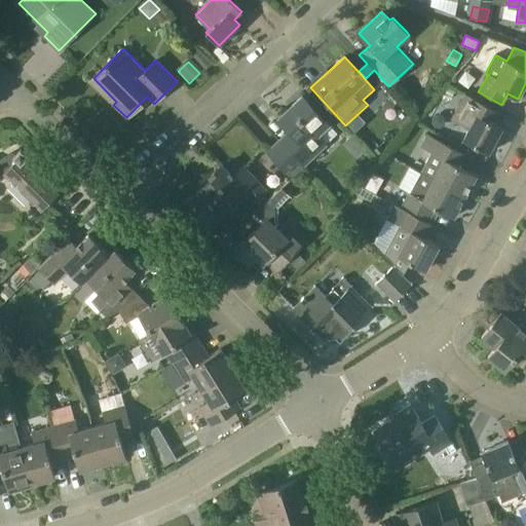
[(444,94),(443,96),(450,100),(451,98),(455,90),(448,86),(444,94)]
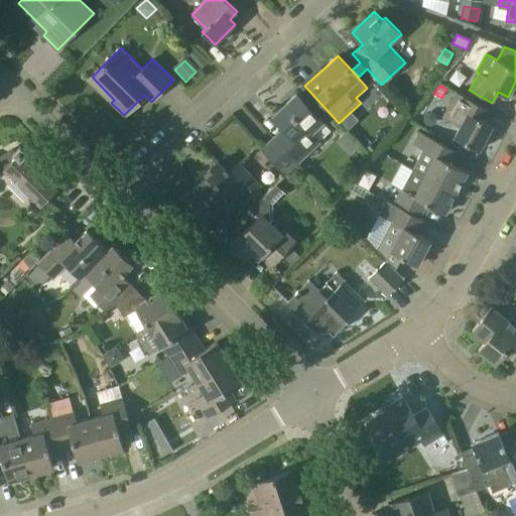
[(489,110),(471,100),(455,92),(441,116),(459,125),(453,136),(479,150),(492,126),(483,120),(489,110)]
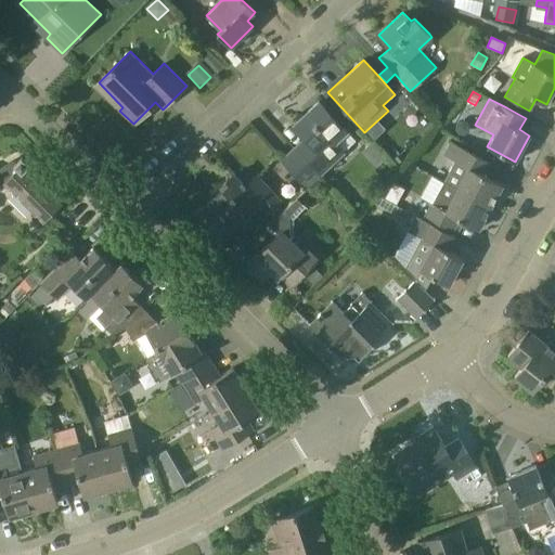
[(348,132),(333,117),(319,101),(294,124),(307,138),(295,149),(313,170),(320,177),(346,153),(336,143),(348,132)]
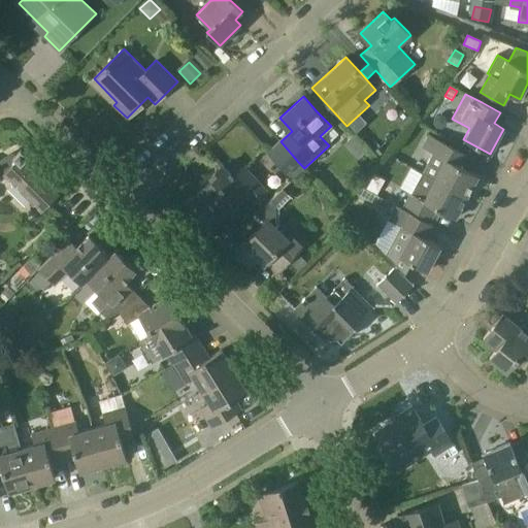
[(479,176),(467,170),(474,159),(428,133),(422,145),(446,159),(434,179),(467,197),(479,176)]
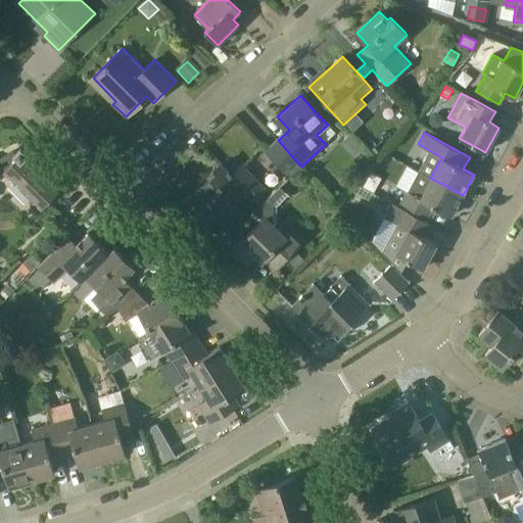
[(266,151),(284,172),(295,160),(278,140),(266,151)]
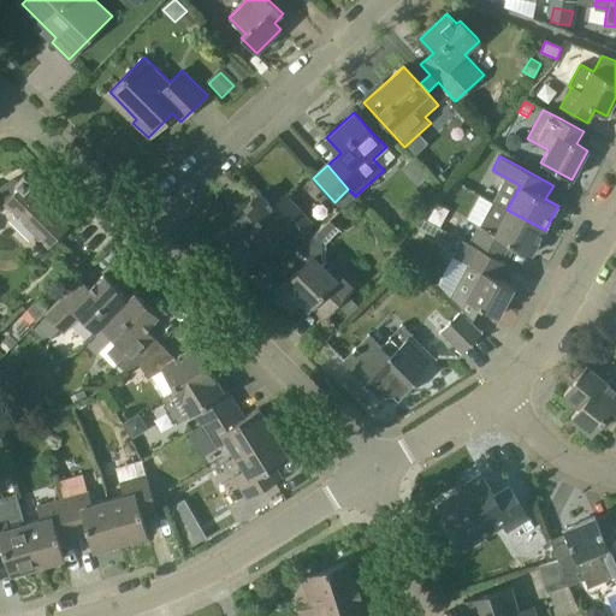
[(29,188),(33,184),(24,175),(15,183),(13,182),(0,189),(0,212),(5,209),(4,208),(6,206),(17,215),(11,221),(29,240),(34,234),(48,248),(69,227),(29,188)]
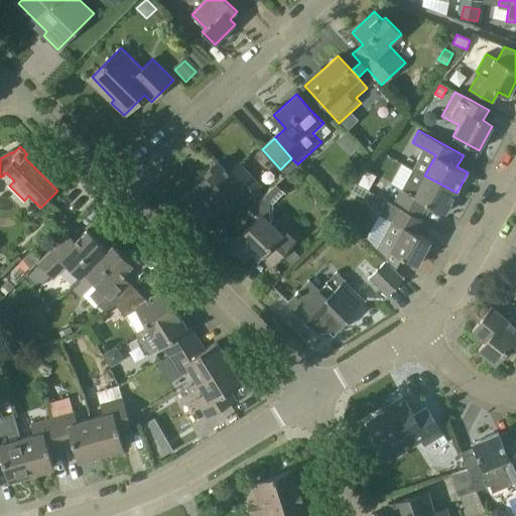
[(286,163),(280,169),(285,175),(297,164),(291,158),(286,163)]
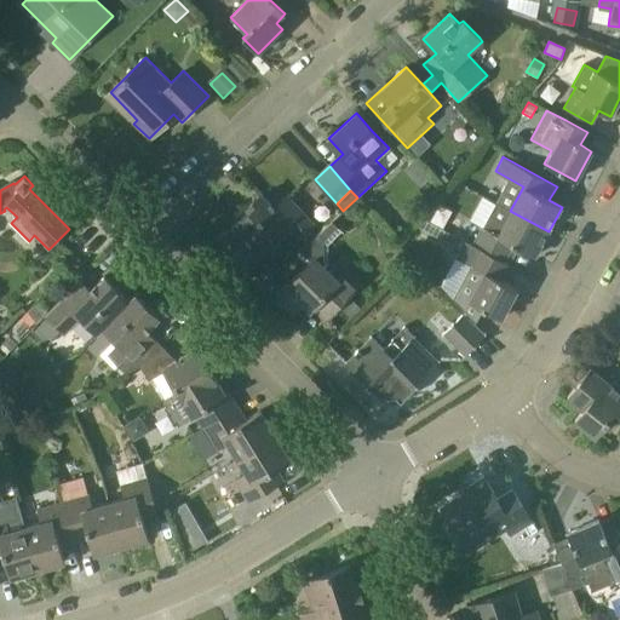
[(260,254),(288,229),(298,239),(315,224),(288,194),(273,208),(260,195),(247,207),(251,211),(235,225),(222,237),(237,254),(250,242),(260,254)]
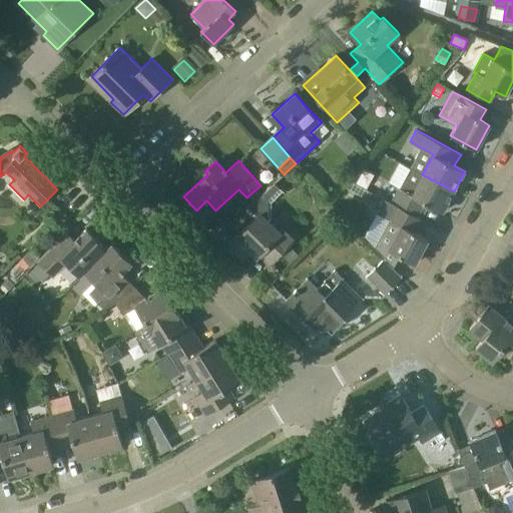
[(454,191),(422,174),(413,169),(402,188),(398,186),(392,198),(419,213),(425,202),(442,212),(454,191)]
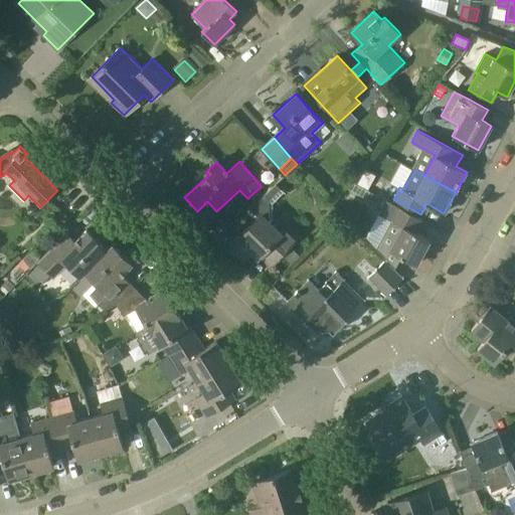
[(322,193),(315,187),(310,192),(316,199),(322,193)]
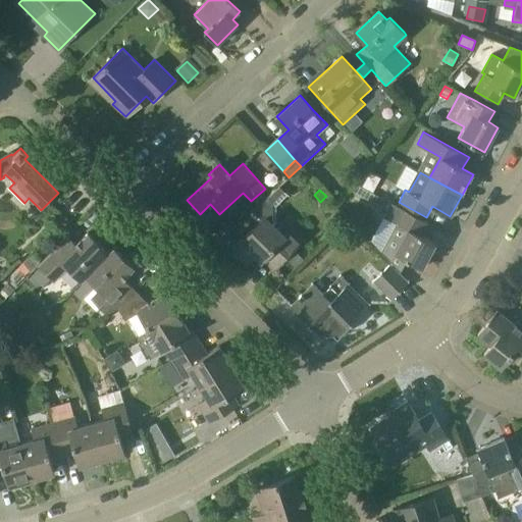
[(275,269),(290,255),(305,239),(294,226),(285,235),(275,224),(275,206),(266,197),(249,214),(257,223),(233,249),(247,262),(255,254),(262,261),(264,258),(275,269)]
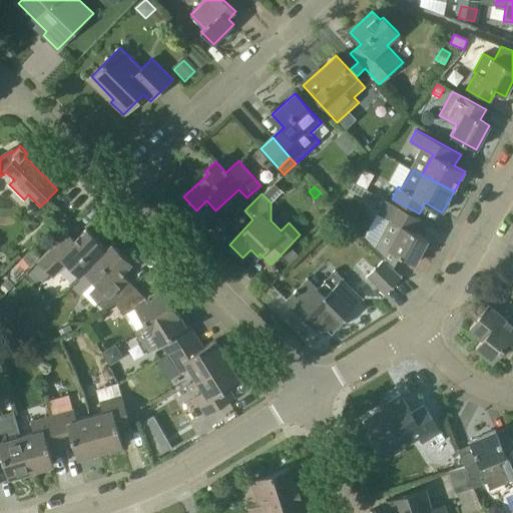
[(415,264),(428,239),(413,231),(420,218),(395,205),(384,199),(377,213),(390,219),(375,247),(393,268),(400,255),(415,264)]
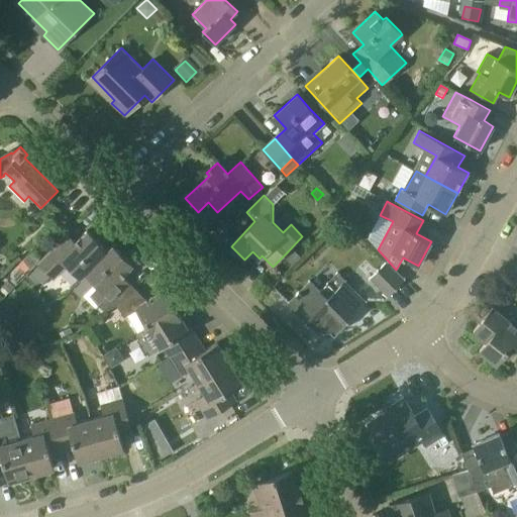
[(86,274),(107,250),(87,230),(66,251),(57,243),(37,264),(39,265),(50,276),(63,263),(81,279),(85,275),(86,274)]
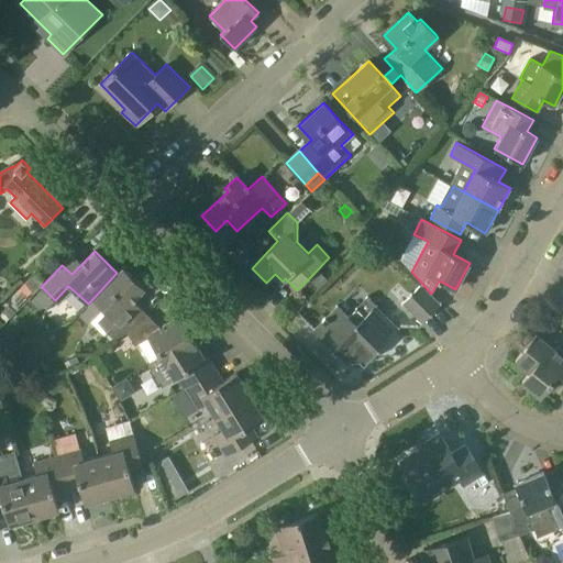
[(150,317),(134,301),(145,289),(122,267),(117,273),(94,298),(92,299),(102,308),(90,321),(105,333),(108,330),(116,339),(123,334),(150,317)]
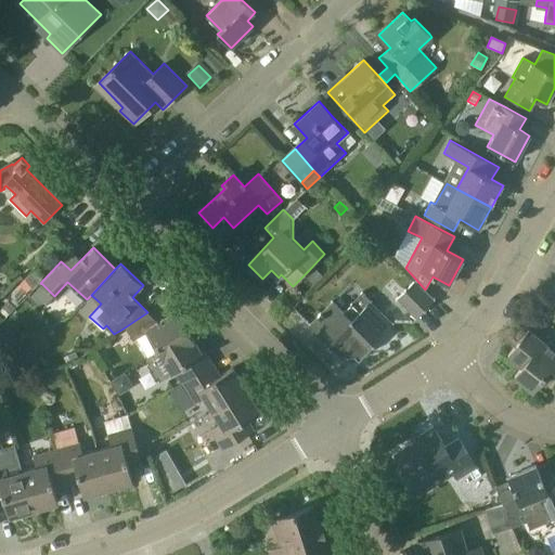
[(24,280),(25,281),(27,284),(31,288),(33,289),(42,280),(34,271),(24,280)]
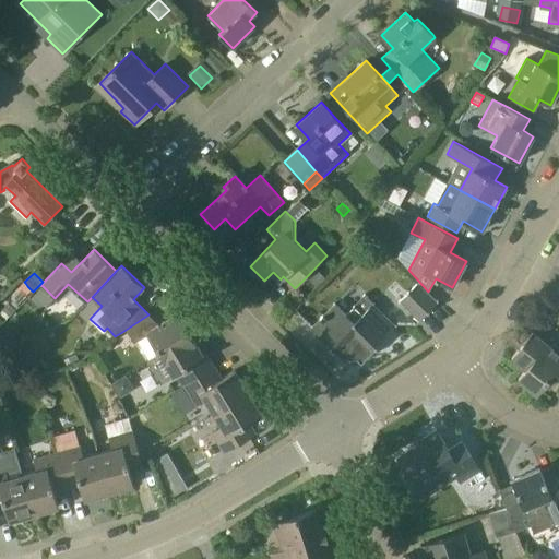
[(419,321),(427,312),(437,302),(418,283),(400,301),(419,321)]
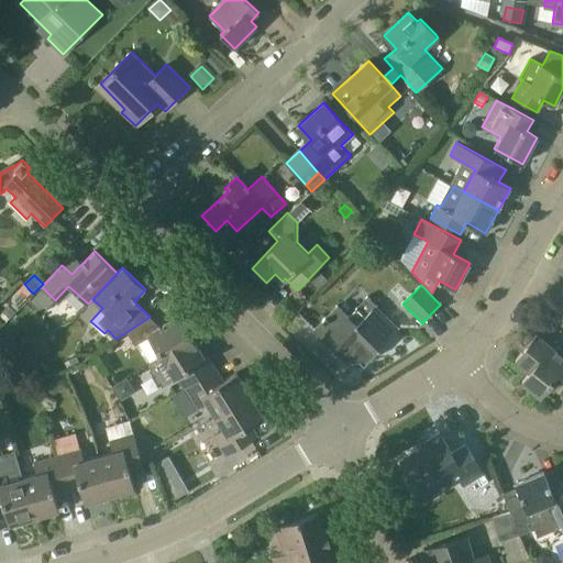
[(43,288),(31,300),(43,312),(55,300),(43,288)]
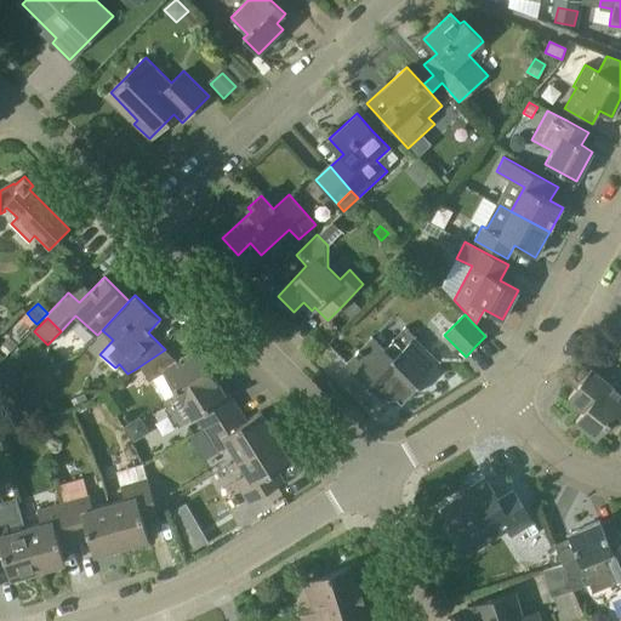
[(440,363),(415,337),(403,349),(393,340),(385,348),(372,336),(346,363),(368,385),(366,385),(368,387),(369,386),(385,402),(389,397),(397,397),(402,402),(417,386),(419,387),(420,385),(419,383),(440,363)]
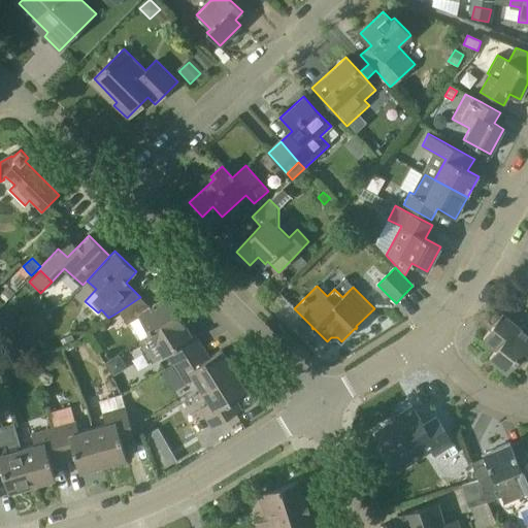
[(14,293),(8,287),(3,293),(8,298),(14,293)]
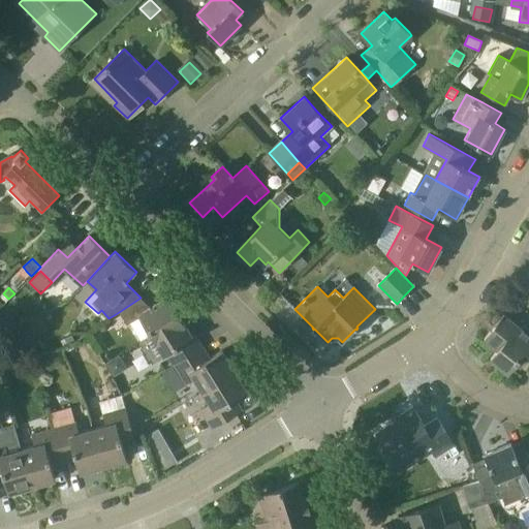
[(151,336),(181,317),(167,296),(150,307),(141,298),(116,314),(120,312),(126,324),(141,316),(151,335),(138,342),(139,343),(151,336)]
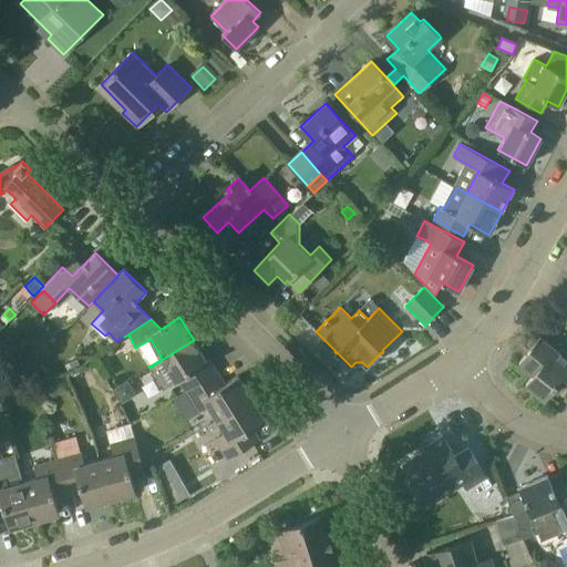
[(540,336),(531,349),(518,363),(533,375),(525,384),(545,400),(554,390),(557,393),(566,381),(566,352),(565,351),(563,354),(540,336)]
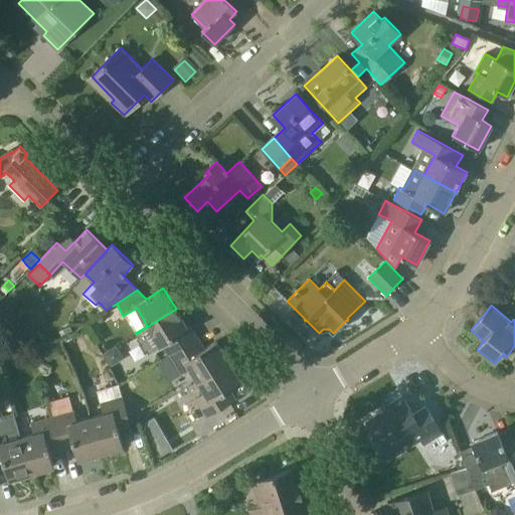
[(168,356),(197,338),(197,337),(190,341),(184,332),(188,329),(185,324),(187,322),(184,323),(176,309),(147,327),(136,334),(138,338),(137,339),(144,351),(146,350),(148,354),(162,346),(168,356)]
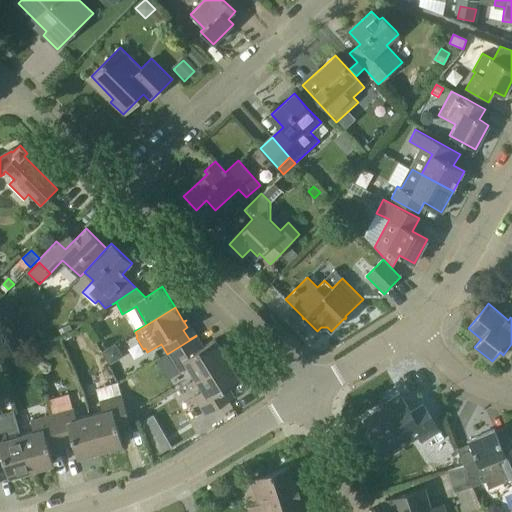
[(62,336),(69,333),(72,331),(69,325),(58,330),(61,336),(62,336)]
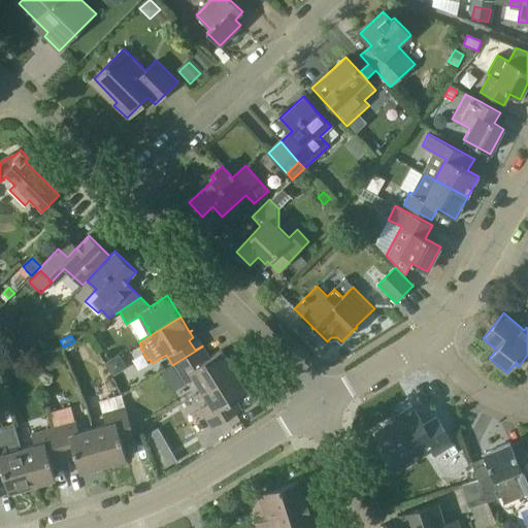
[(201,391),(234,370),(222,350),(202,361),(196,351),(202,348),(202,347),(172,365),(184,385),(194,378),(201,391)]
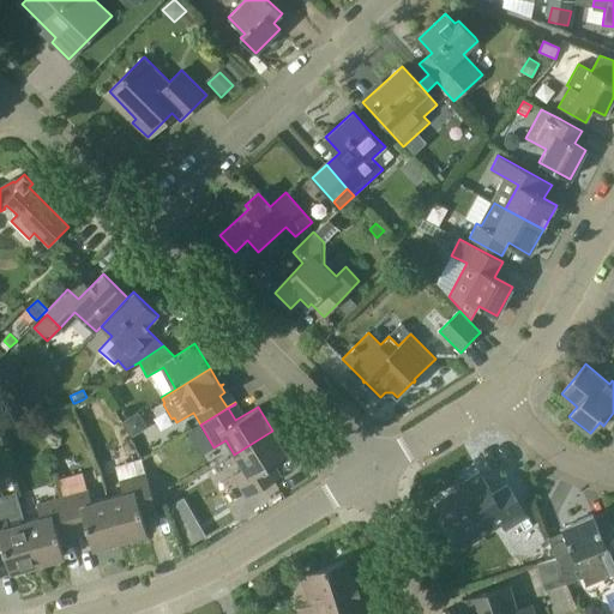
[(265,469),(287,455),(272,431),(234,455),(242,467),(232,474),(246,498),(274,481),(265,469)]
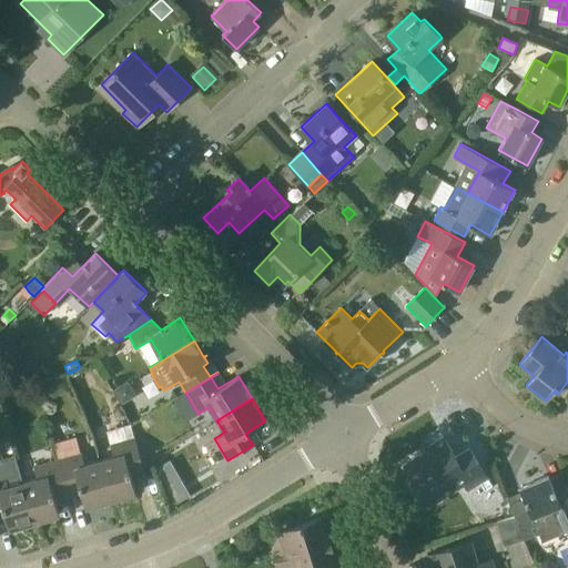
[(74,437),(54,444),(59,456),(79,449),(74,437)]
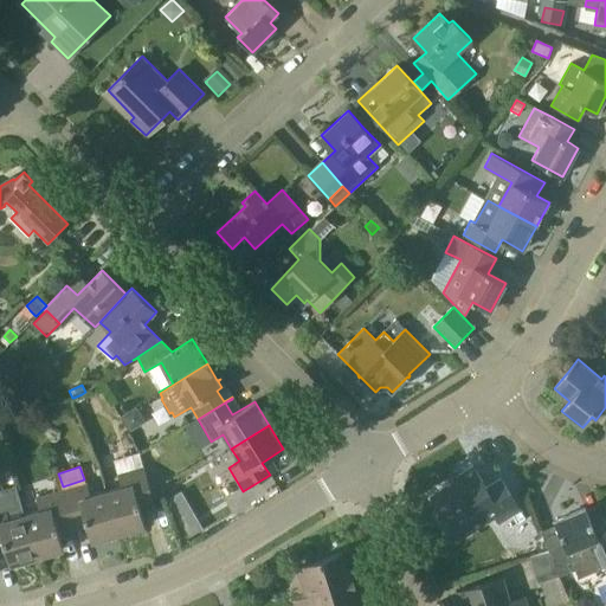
[(144,526),(136,503),(152,498),(143,466),(118,474),(121,485),(105,490),(118,534),(144,526)]
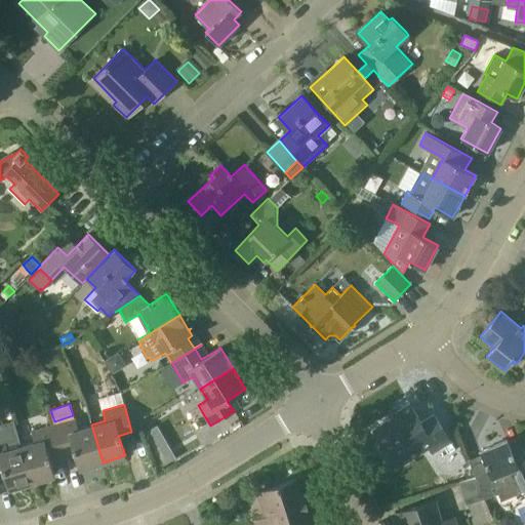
[(451,443),(446,436),(434,415),(421,422),(409,404),(397,412),(398,414),(373,430),(380,442),(377,446),(384,455),(389,455),(397,467),(429,447),(433,454),(451,443)]
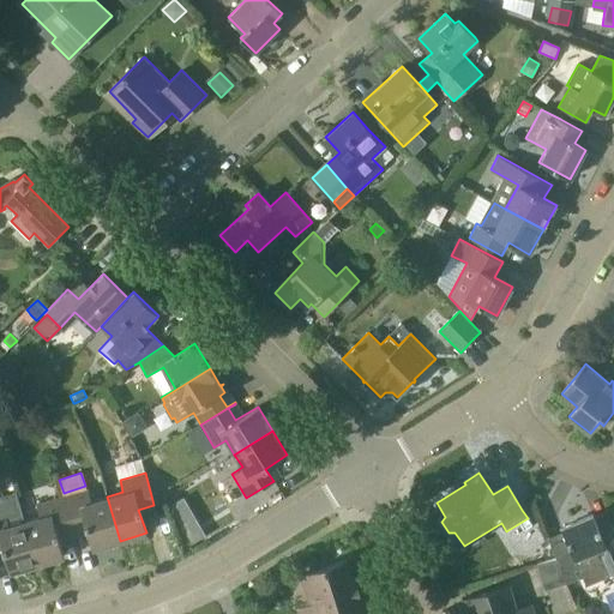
[(92,548),(120,541),(107,497),(91,501),(88,489),(62,497),(71,529),(85,524),(92,548)]
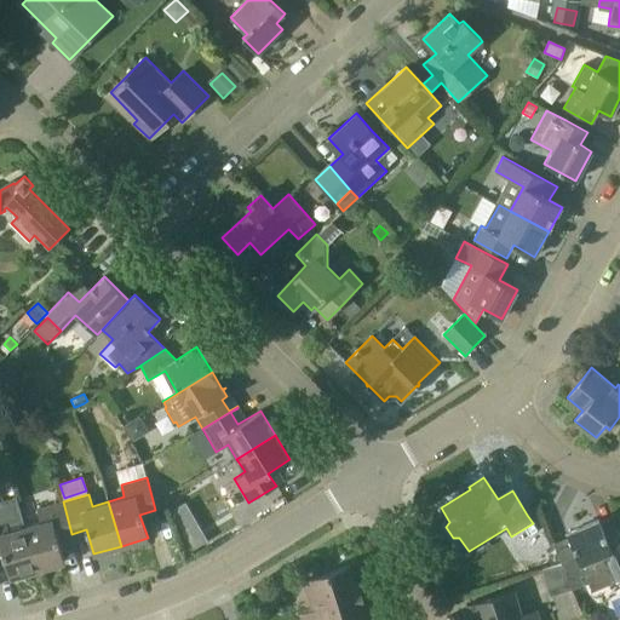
[(38,570),(24,526),(17,498),(0,503),(0,558),(3,558),(10,578),(38,570)]
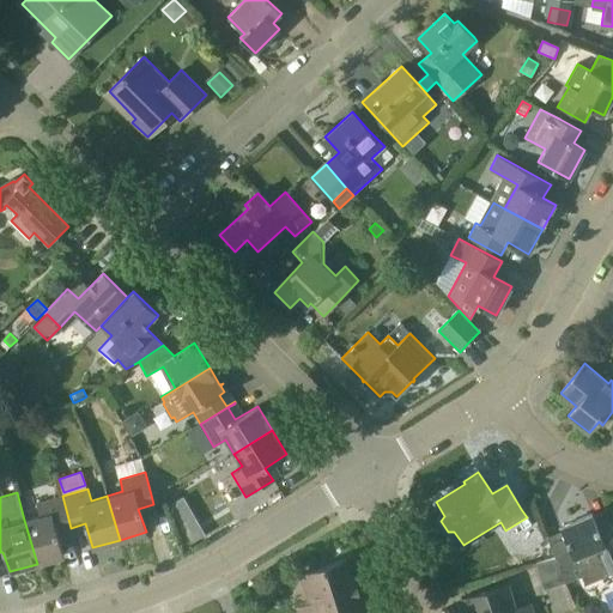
[(56,532),(71,528),(62,496),(36,503),(40,516),(24,520),(37,564),(64,556),(56,532)]
